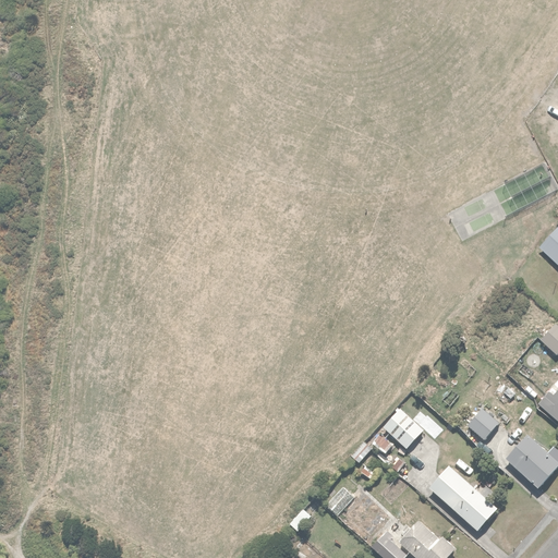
[(557,225),(540,245),(557,261),(557,225)]
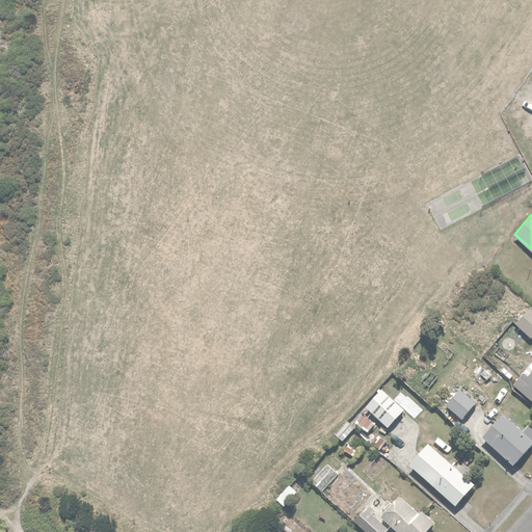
[(531,308),(530,307),(515,322),(531,336),(531,335),(531,308)]
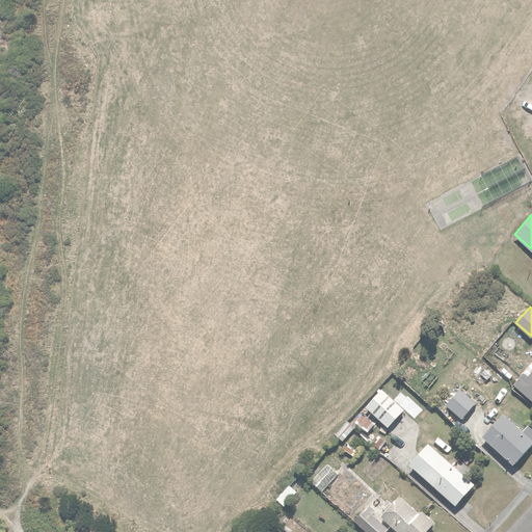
[(531,364),(514,383),(531,399),(531,364)]
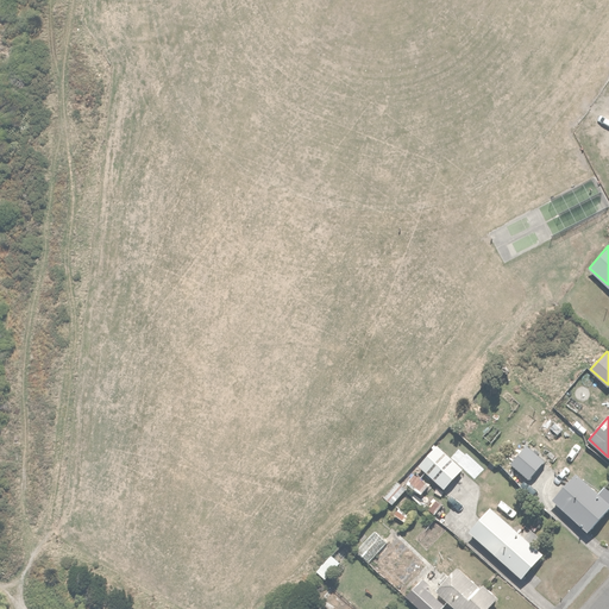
[(439,443),(420,463),(444,487),(464,465),(439,443)]
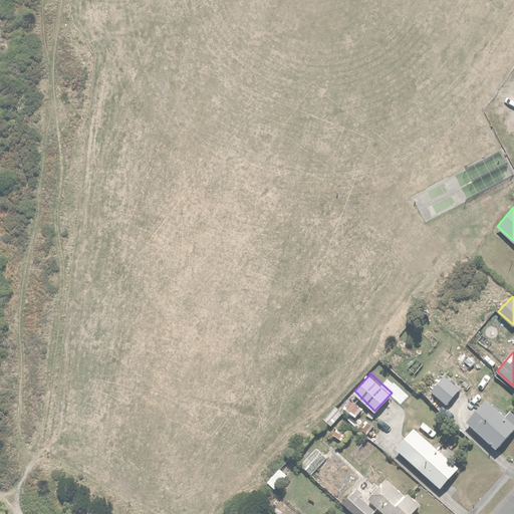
[(444,374),(431,389),(446,402),(459,388),(444,374)]
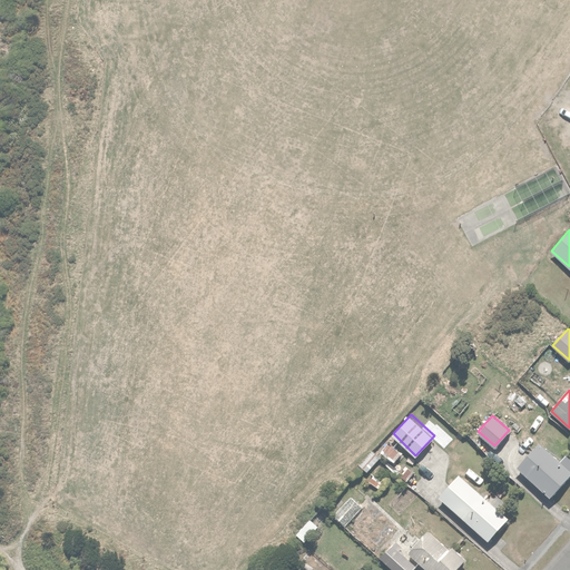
[(538,440),(517,465),(553,498),(569,478),(569,458),(566,454),(561,460),(538,440)]
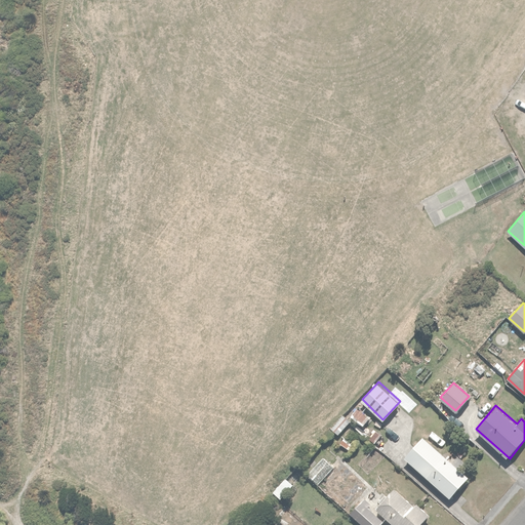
[(371,416),(356,406),(350,416),(364,426),(371,416)]
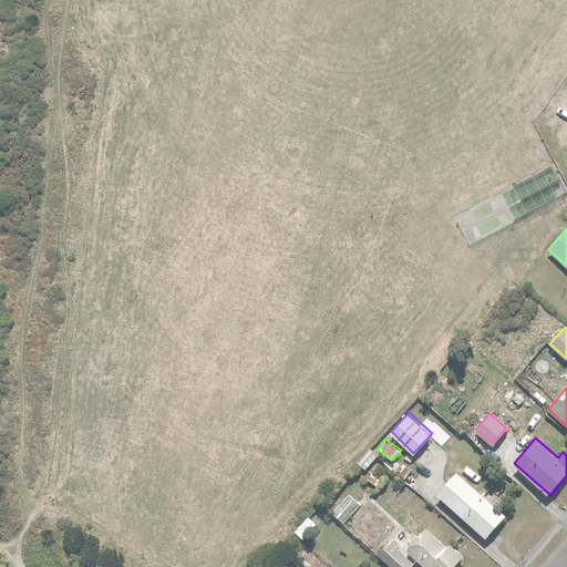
[(380,454),(371,447),(359,463),(368,470),(380,454)]
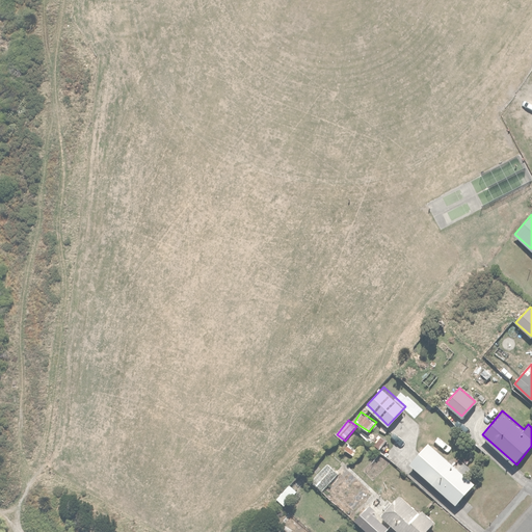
[(429,440),(408,461),(454,503),(475,480),(429,440)]
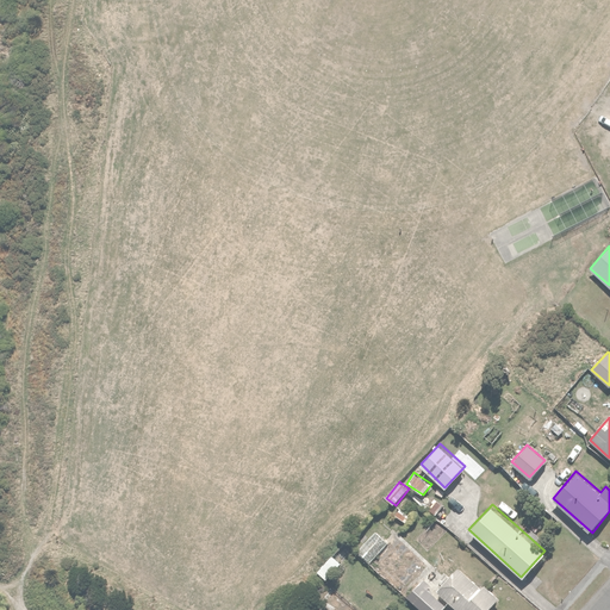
[(377,529),(359,551),(372,562),(391,541),(377,529)]
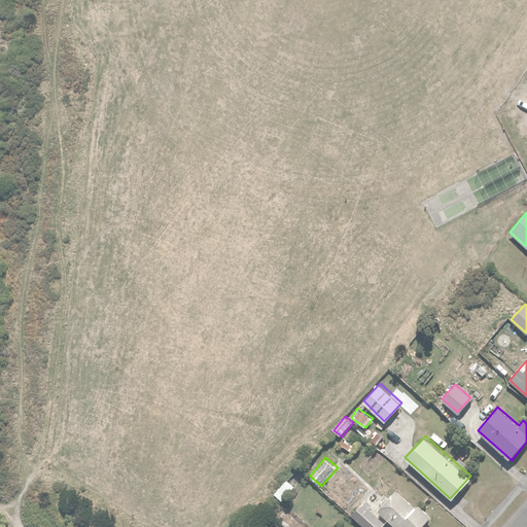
[(295,487),(287,480),(273,495),(281,502),(295,487)]
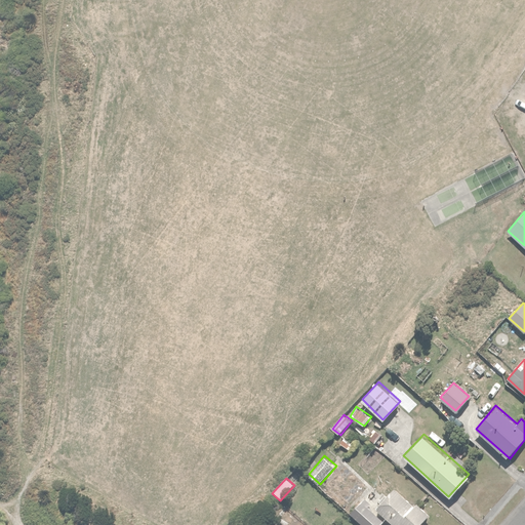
[(414,505),(394,487),(387,495),(384,492),(376,501),(379,503),(375,509),(395,524),(425,524),(422,523),(431,513),(416,501),(414,505)]
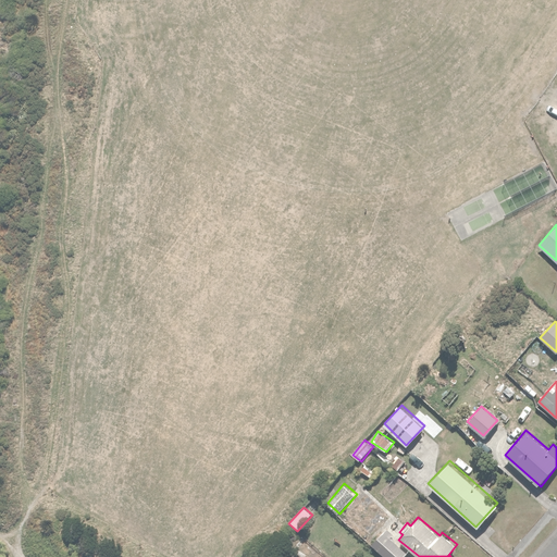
[(384,556),(405,556),(409,552),(383,531),(371,546),(384,556)]
